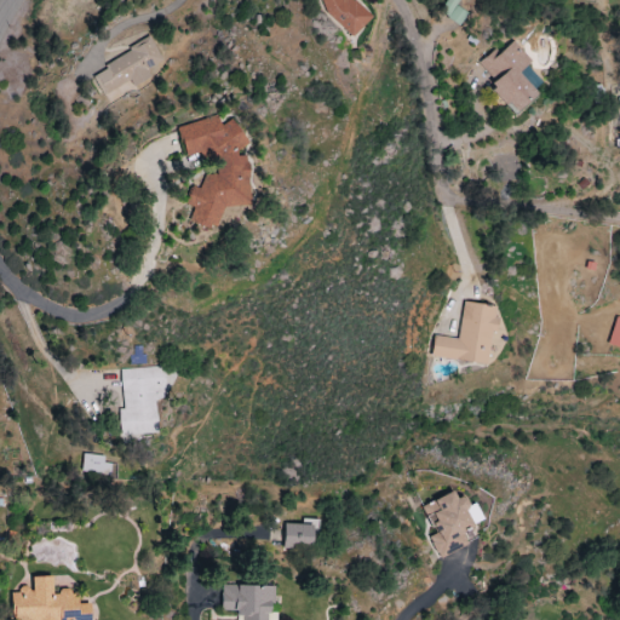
[(373,16),(355,0),(317,0),(316,1),(355,36),(373,16)]
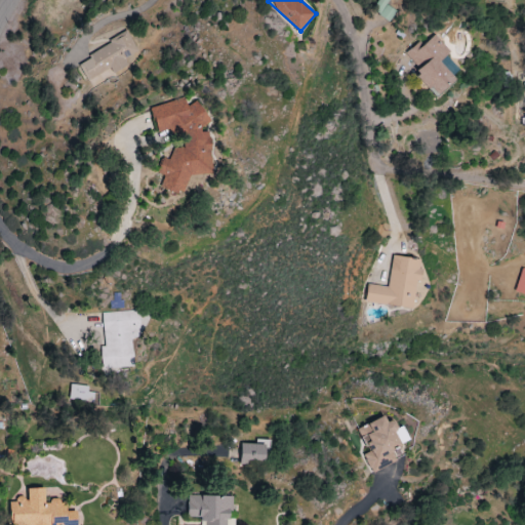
[(387,5),(389,0),(377,0),(371,12),(390,22),(396,9),(387,5)]
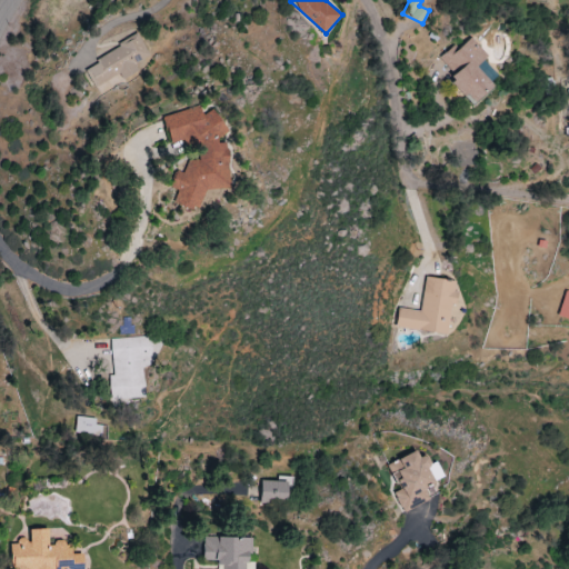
[(155,55),(146,36),(89,65),(105,93),(116,88),(112,80),(127,73),(129,78),(145,70),(140,61),(155,55)]
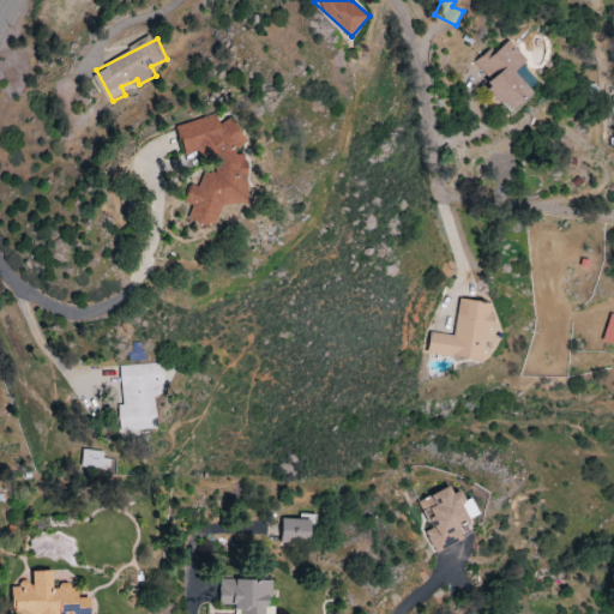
[(471,66),(512,110),(540,85),(522,65),(527,60),(507,41),(493,54),(489,49),(471,66)]
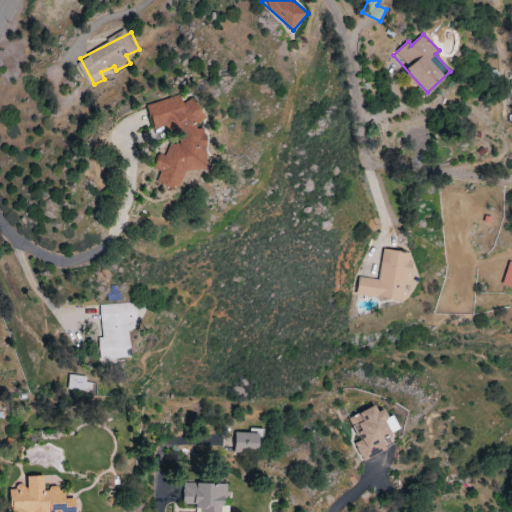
[(219,167),(218,146),(218,145),(217,127),(215,118),(214,102),(204,98),(198,98),(194,96),(161,98),(163,125),(181,124),(182,128),(191,132),(191,144),(174,145),(165,165),(172,168),(167,179),(182,185),(191,184),(199,166),(204,168),(219,167)]
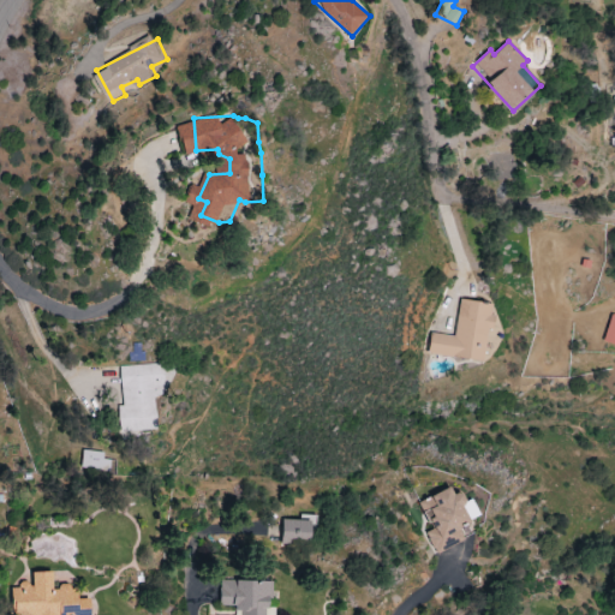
[(431,333),(429,354),(485,362),(494,304),(460,299),(455,336),(431,333)]
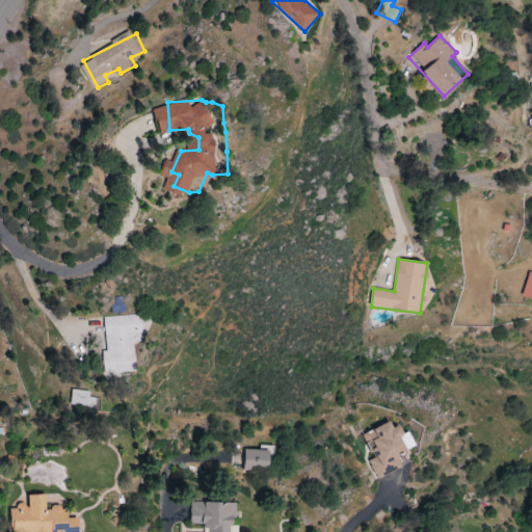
[(522,296),(531,298),(531,272),(529,272),(522,296)]
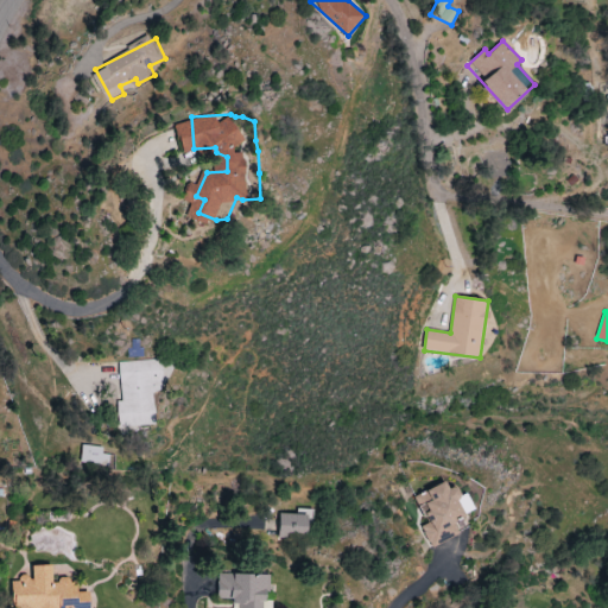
[(118,362),(120,401),(115,403),(116,428),(154,425),(152,392),(163,392),(162,360),(118,362)]
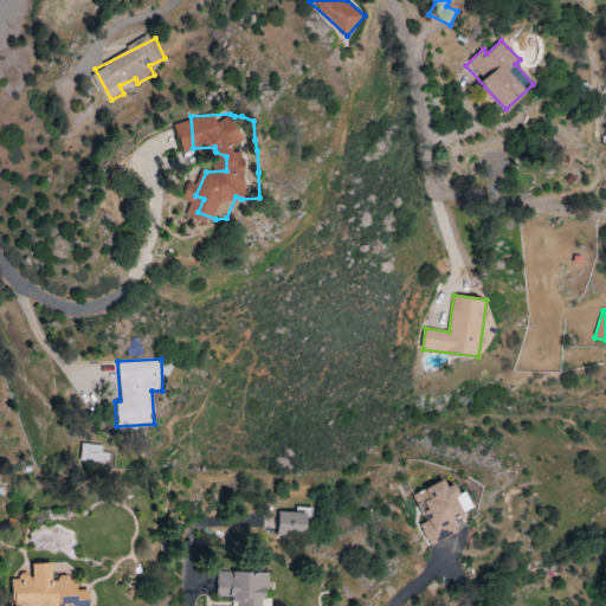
[(78,462),(107,465),(109,449),(81,445),(78,462)]
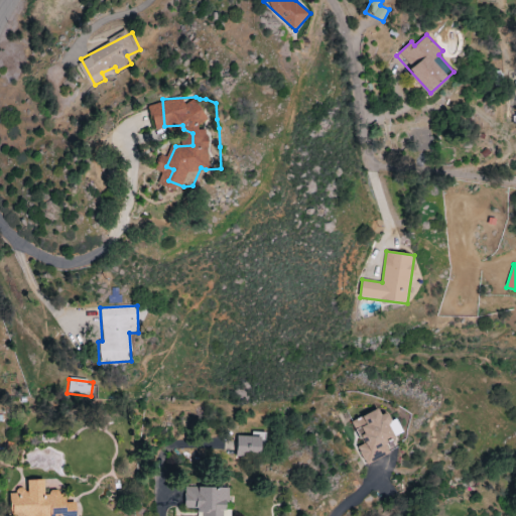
[(353,420),(363,445),(358,446),(365,464),(390,454),(385,441),(401,434),(392,411),(382,415),(380,409),(353,420)]
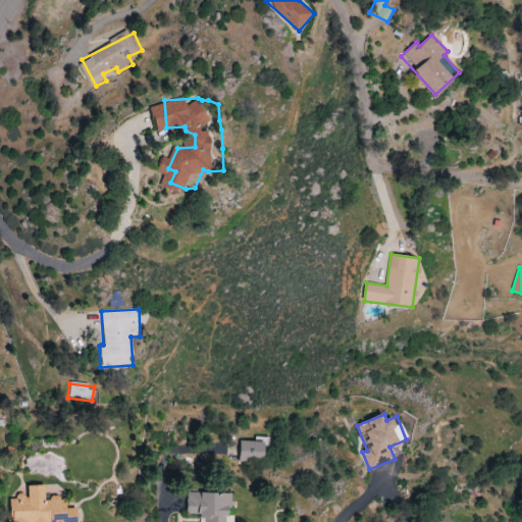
[(240,440),(240,461),(265,462),(266,437),(253,437),(253,441),(240,440)]
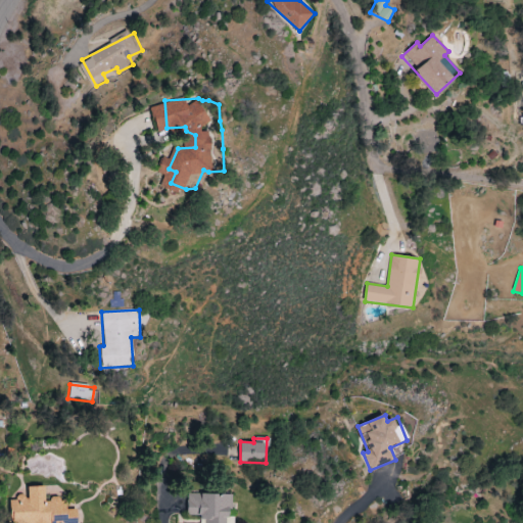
[(11,522),(50,522),(49,522),(75,522),(76,522),(61,522),(52,522),(52,515),(68,515),(68,498),(47,500),(46,486),(29,486),(29,497),(11,497),(11,522)]
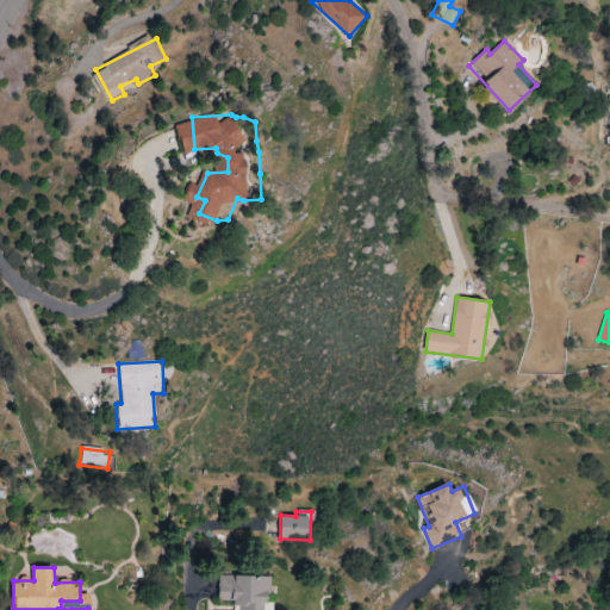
[(269,609),(271,576),(218,576),(218,602),(237,602),(236,609),(269,609)]
